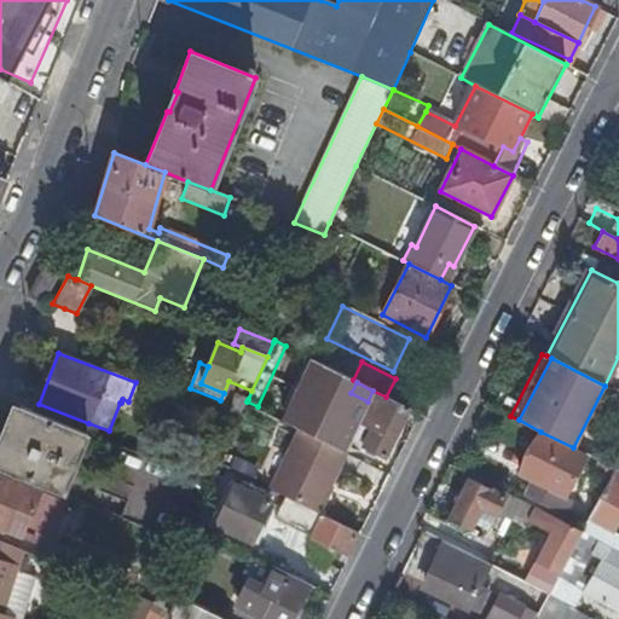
[(372,391),(368,401),(357,423),(359,424),(351,441),(363,447),(362,449),(383,460),(410,409),(386,397),(372,391)]
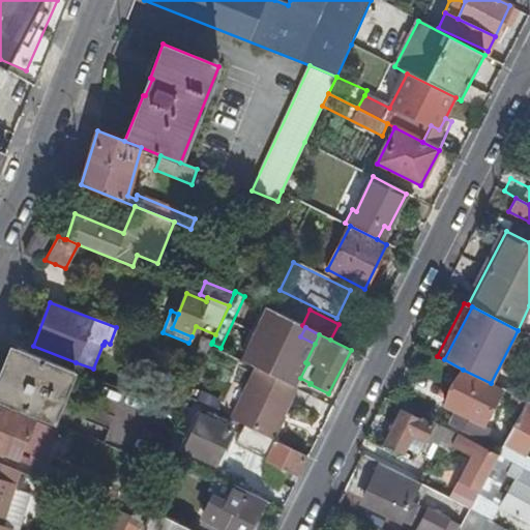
[(201,337),(193,357),(203,361),(210,345),(211,344),(212,342),(201,337)]
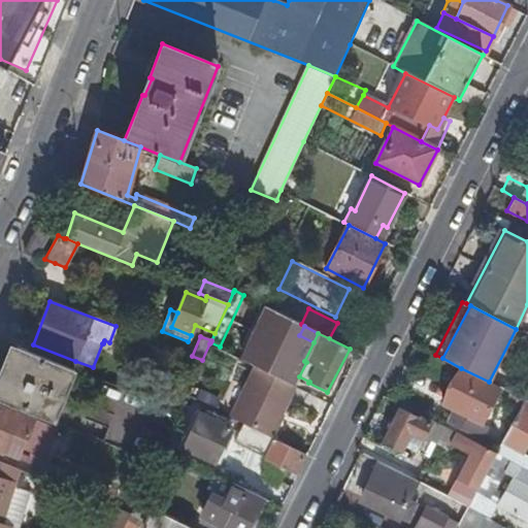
[(75,361),(33,344),(30,353),(74,369),(90,376),(93,367),(75,361)]
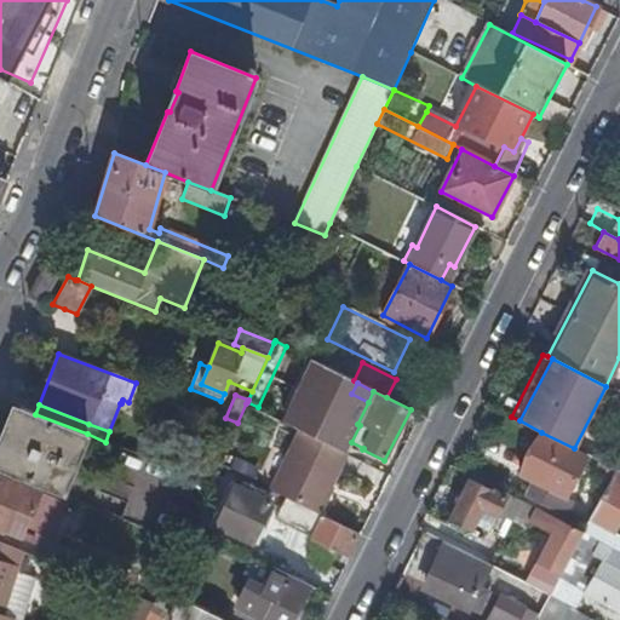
[(0,470),(63,495),(87,434),(35,414),(19,407),(0,455),(0,470)]
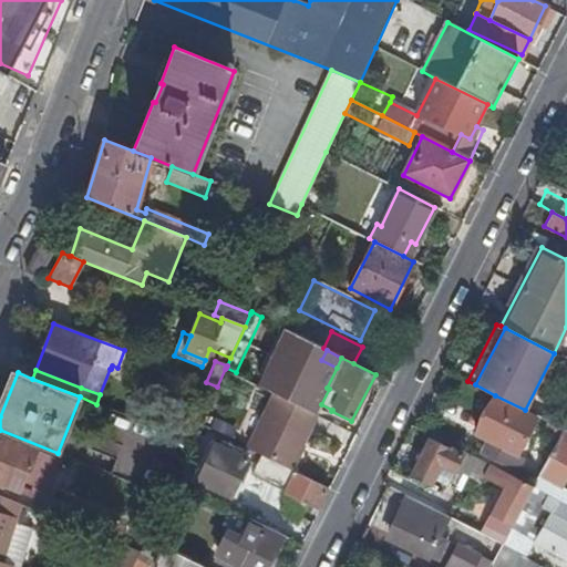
[(278,373),(270,390),(297,403),(305,387),(278,373)]
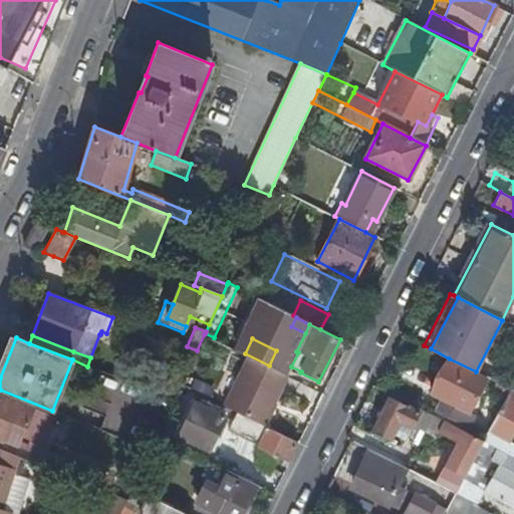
[(513,350),(506,365),(497,382),(512,390),(513,386),(513,350)]
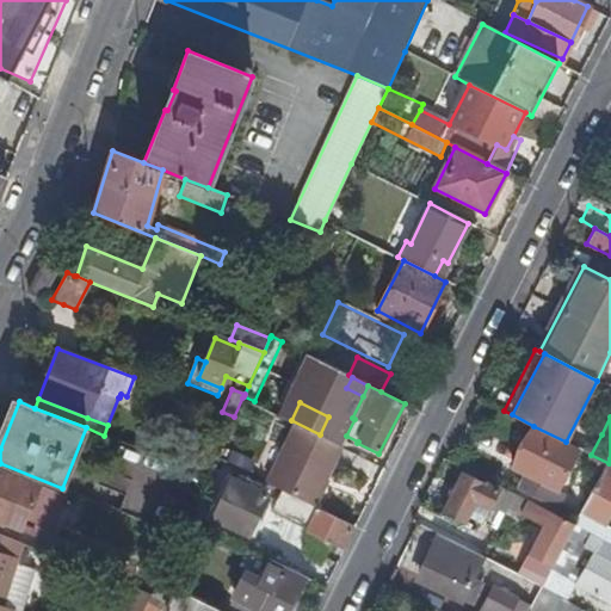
[(314,507),(343,448),(295,425),(269,483),(282,491),(314,507)]
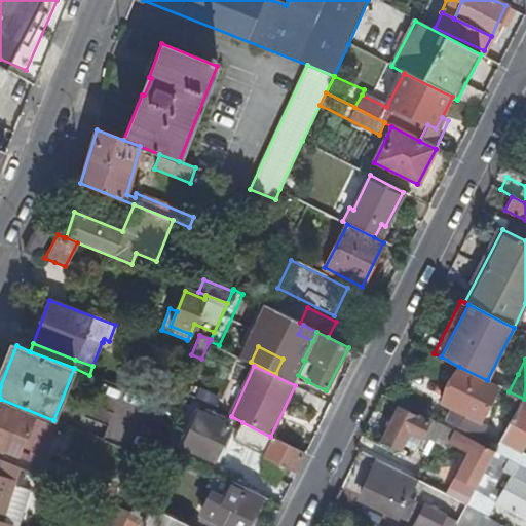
[(480,422),(499,386),(487,380),(459,367),(442,403),(452,408),(447,418),(459,424),(482,437),(487,425),(480,422)]
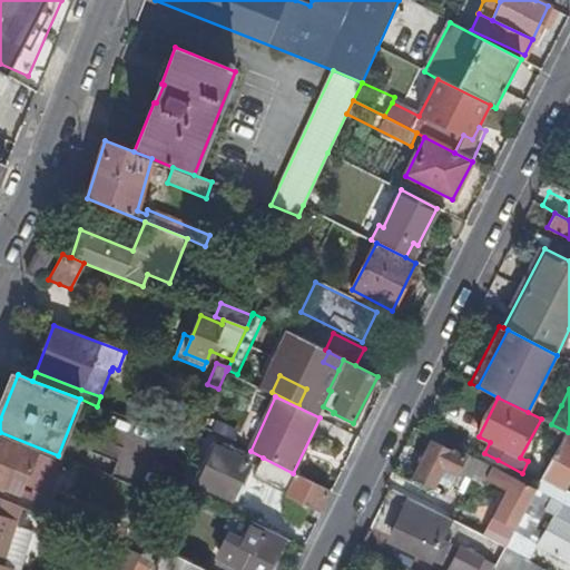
[(116,464),(110,478),(150,492),(164,498),(166,499),(175,482),(193,443),(180,439),(108,411),(91,454),(116,464)]
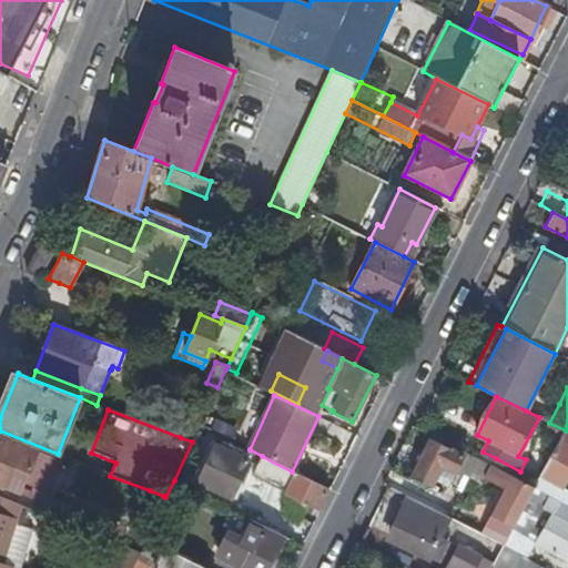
[(200,426),(188,421),(180,437),(192,442),(200,426)]
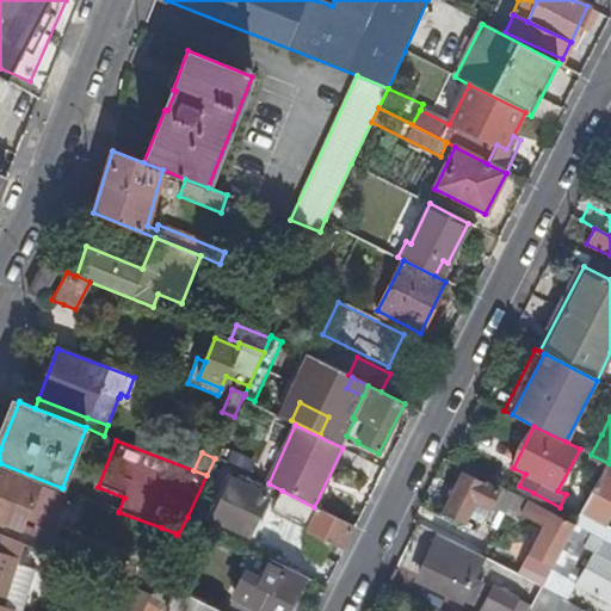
[(584,466),(603,475),(609,463),(591,455),(584,466)]
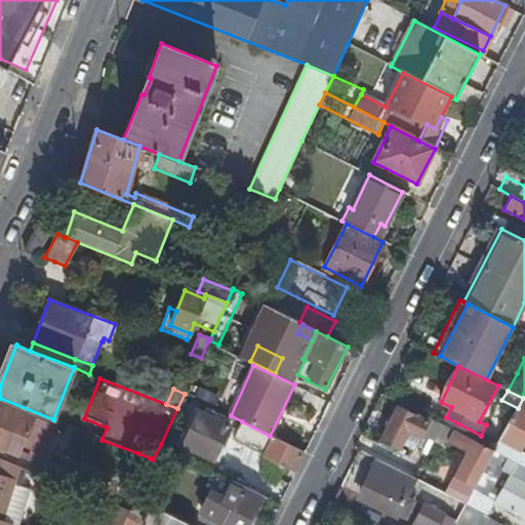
[(524,399),(523,398),(518,408),(495,451),(524,468),(524,453),(520,451),(524,440),(524,399)]
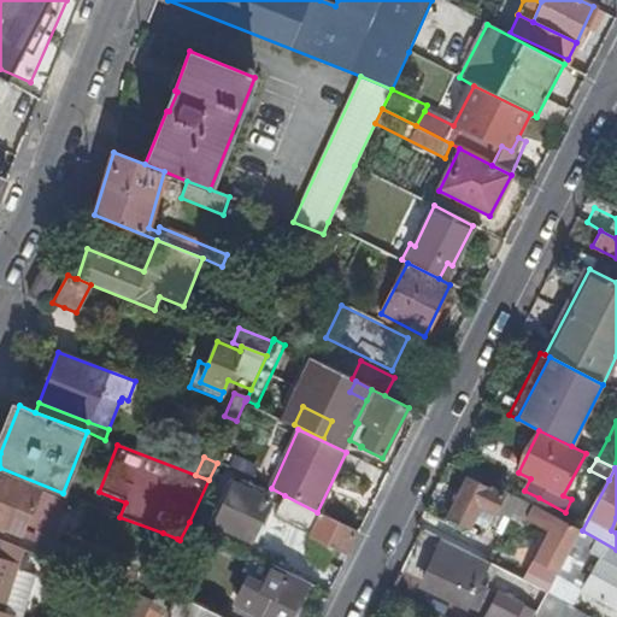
[(40,492),(0,475),(0,527),(21,535),(28,519),(27,518),(40,492)]
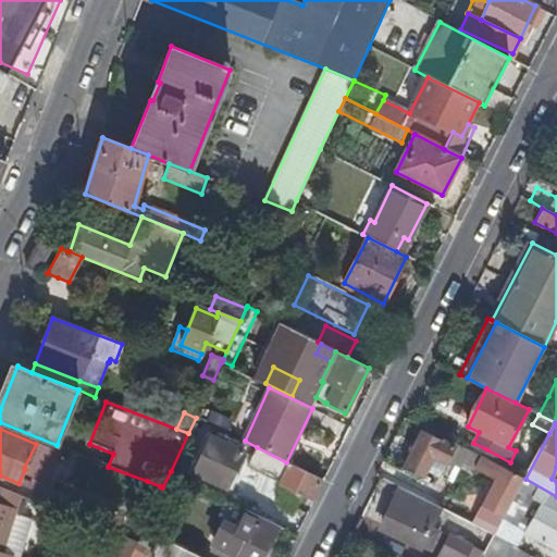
[(430,465),(443,471),(457,478),(466,460),(478,466),(475,470),(497,481),(474,524),(495,535),(525,479),(457,444),(455,447),(422,431),(403,467),(423,477),(426,470),(430,465)]
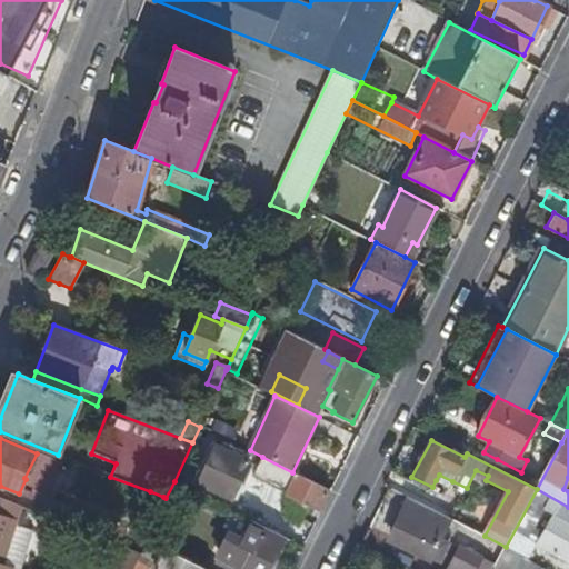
[(216,445),(198,482),(230,498),(248,460),(216,445)]
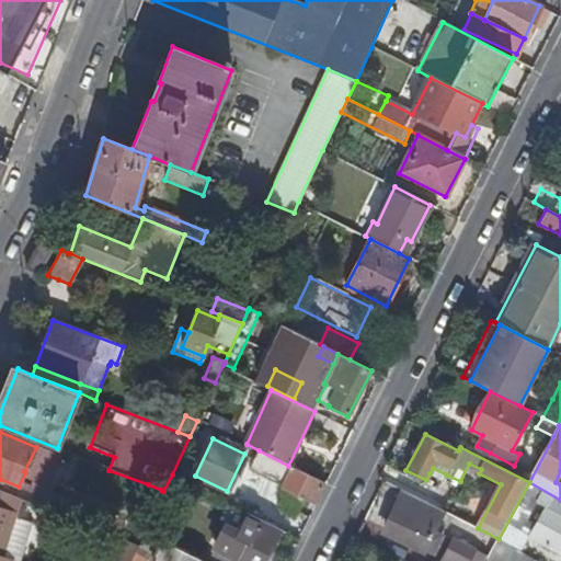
[(249,469),(317,503),(325,484),(288,466),(259,450),(249,469)]
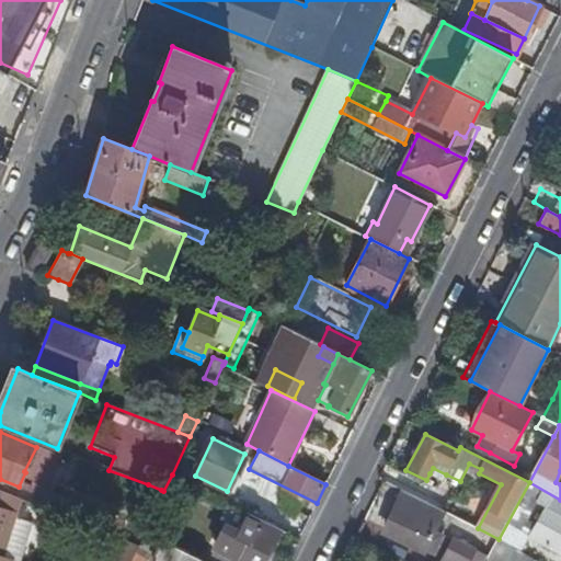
[(433,468),(430,473),(443,481),(446,474),(433,468)]
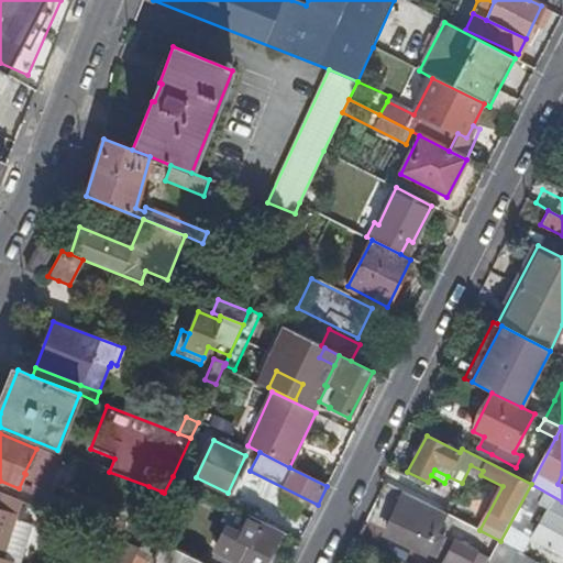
[(174,499),(183,482),(173,476),(164,493),(164,495),(174,499)]
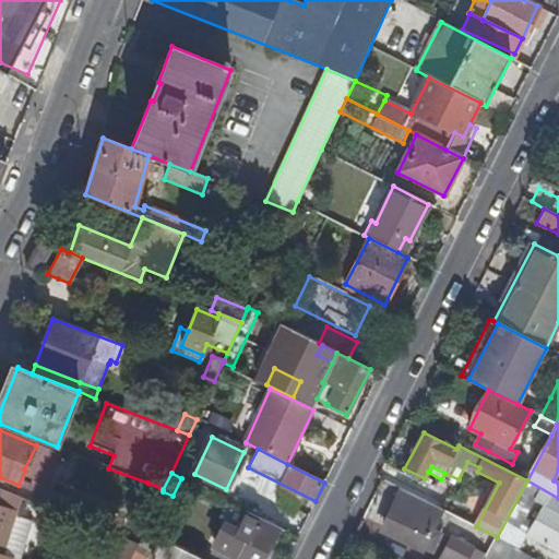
[(557,551),(558,548),(558,498),(527,480),(497,537),(520,549),(527,535),(557,551)]
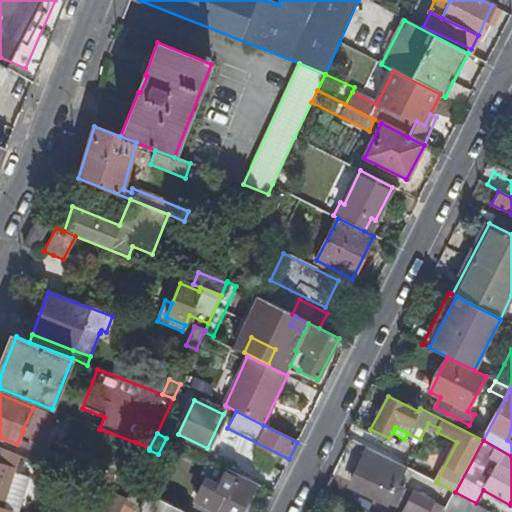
[(143,457),(147,447),(135,442),(131,452),(143,457)]
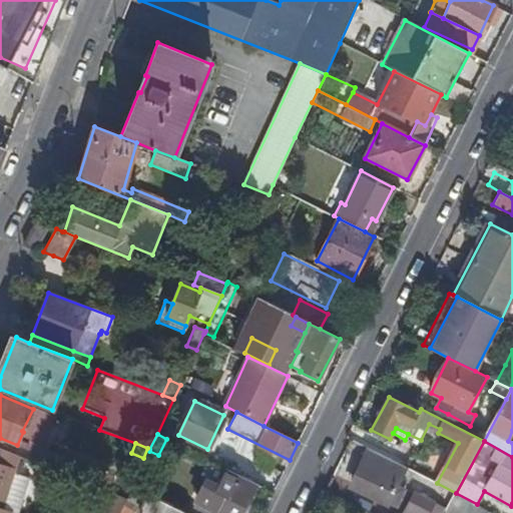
[(11,473),(17,456),(0,448),(0,508),(11,512),(15,512),(26,478),(11,473)]
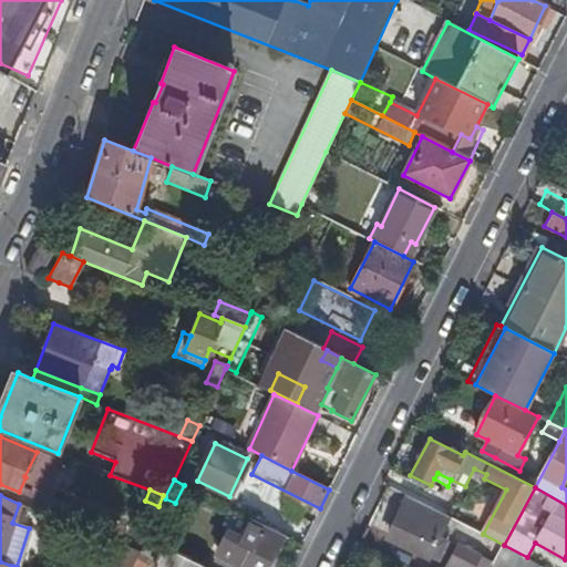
[(437,540),(450,516),(410,495),(390,533),(411,543),(409,547),(429,558),(430,556),(437,540)]
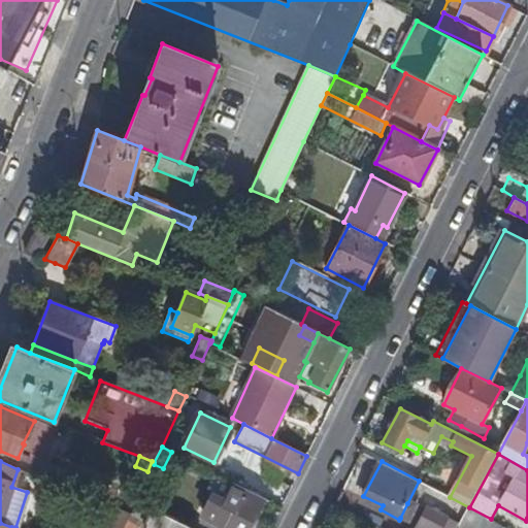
[(47,464),(42,479),(70,490),(76,475),(47,464)]
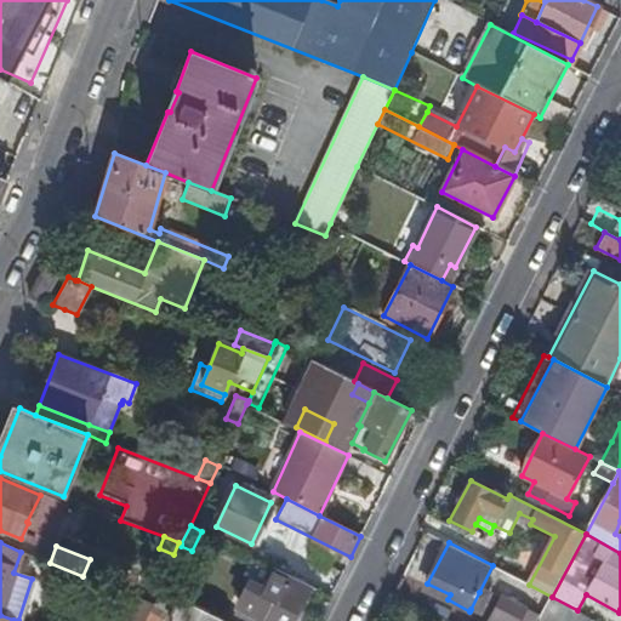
[(257,620),(291,620),(309,586),(274,568),(263,588),(251,582),(237,610),(257,620)]
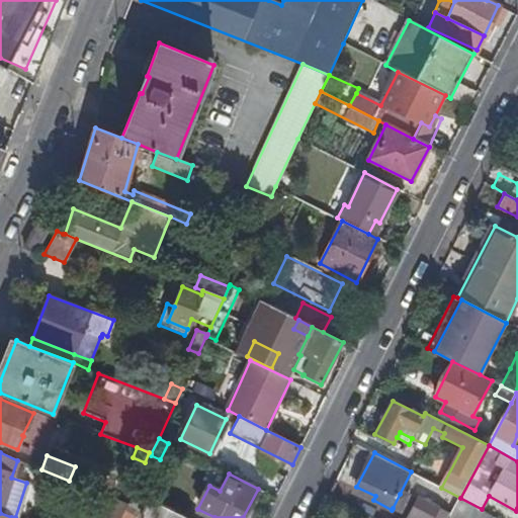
[(126,481),(117,501),(127,505),(134,492),(137,485),(126,481)]
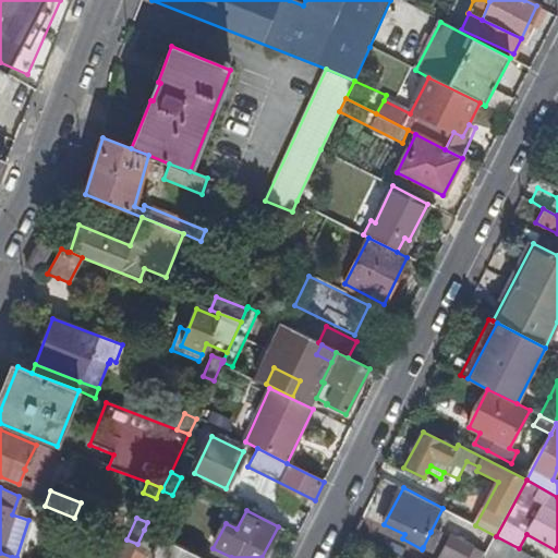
[(147,522),(144,530),(154,535),(159,524),(148,520),(147,522)]
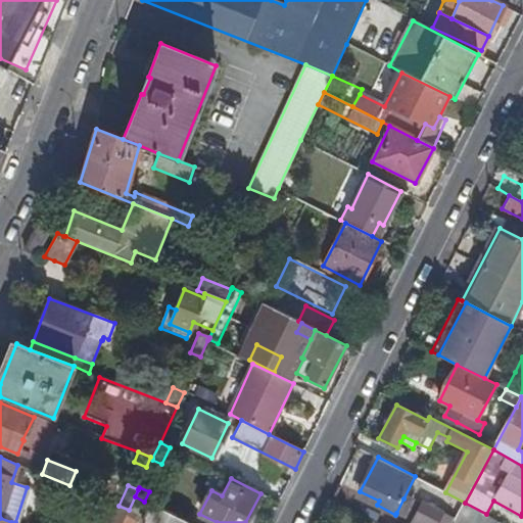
[(188,522),(151,505),(144,502),(135,496),(129,510),(122,522),(134,522),(136,520),(138,521),(141,515),(145,517),(142,522),(188,522)]
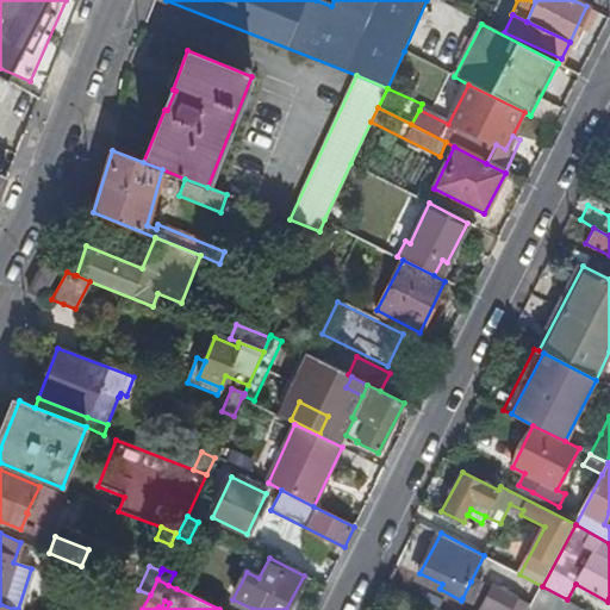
[(471,582),(462,598),(470,602),(478,585),(471,582)]
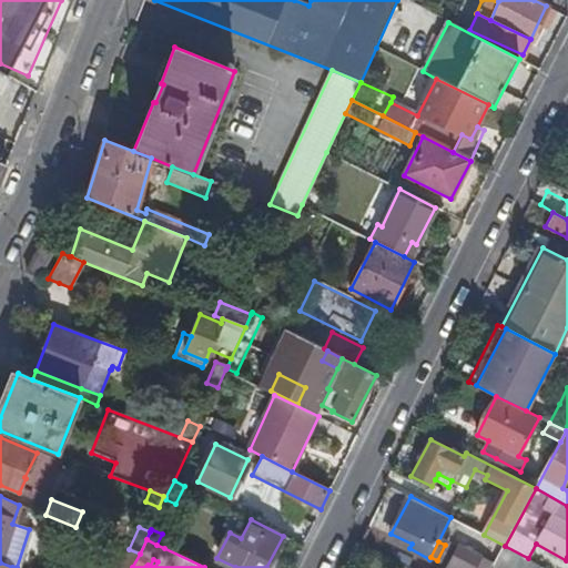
[(459,546),(447,567),(493,567),(495,565),(459,546)]
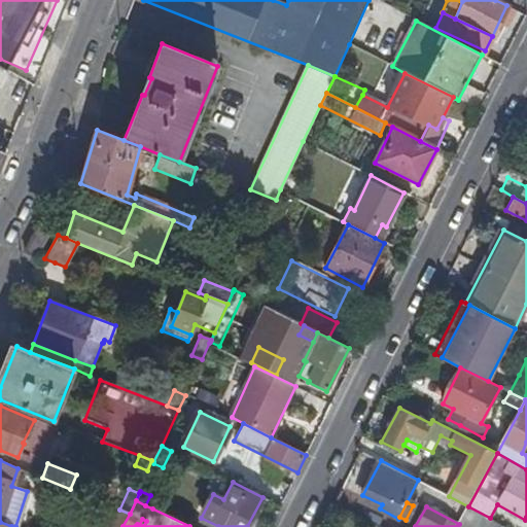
[(505,526),(490,518),(468,506),(459,524),(457,526),(505,526)]
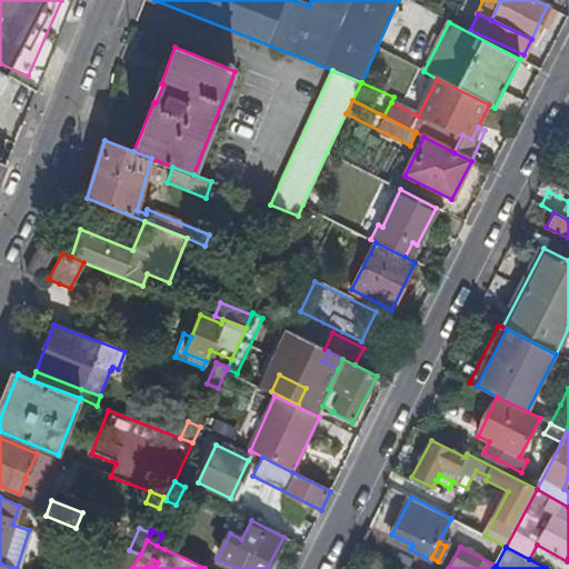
[(129,550),(125,548),(116,568),(132,568),(140,555),(129,550)]
